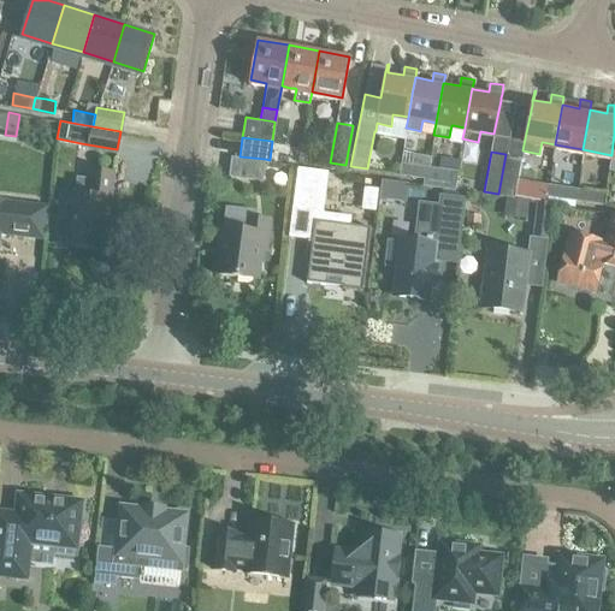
[(441,154),(438,166),(441,166),(459,168),(460,156),(441,154)]
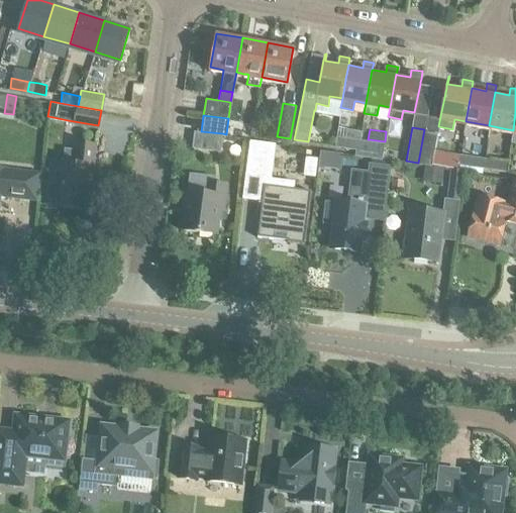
[(424,129),(418,163),(424,163),(431,164),(437,132),(424,129)]
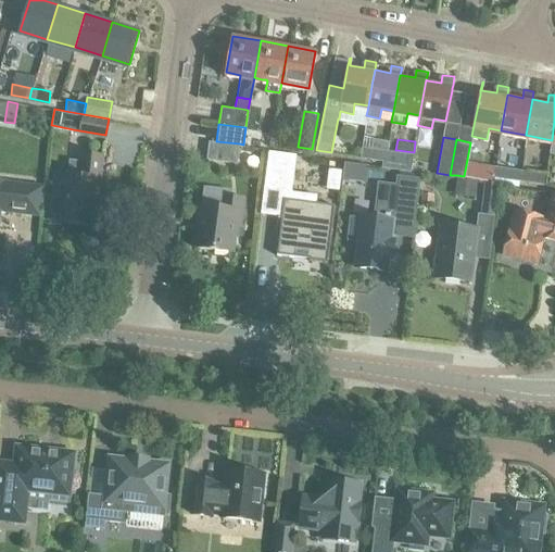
[(209,140),(206,158),(237,162),(239,143),(216,141),(209,140)]
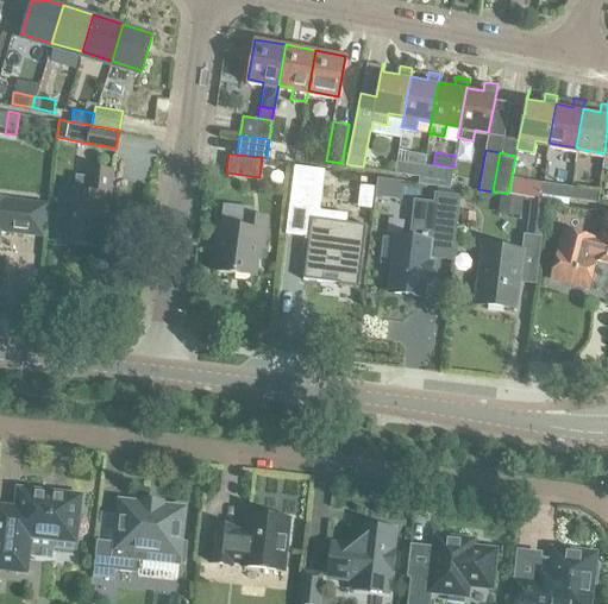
[(395,158),(394,170),(419,174),(418,182),(421,182),(422,175),(425,163),(395,158)]
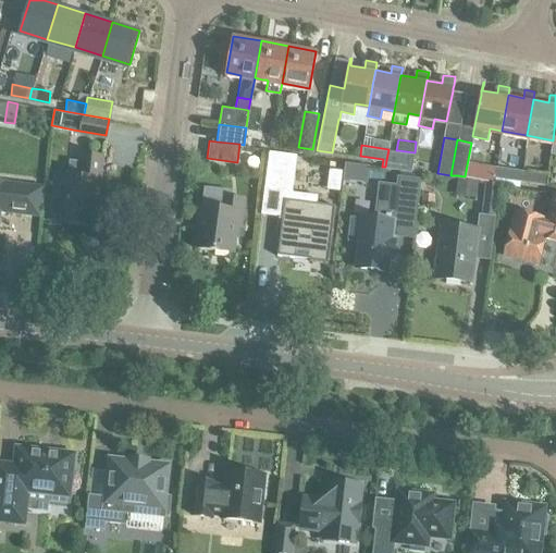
[(386,160),(385,167),(411,170),(412,164),(415,152),(398,150),(397,161),(386,160)]
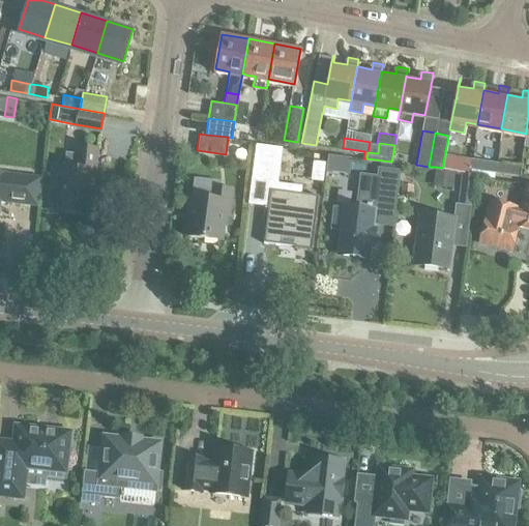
[(65,167),(60,210),(85,213),(90,173),(94,174),(96,149),(79,146),(78,154),(68,153),(66,167),(65,167)]
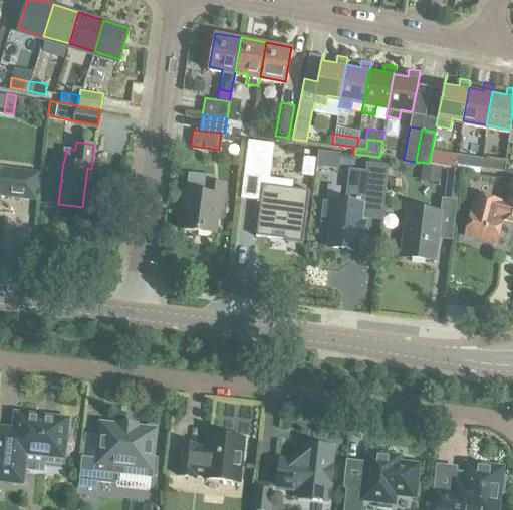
[(458,152),(456,162),(457,162),(465,163),(478,165),(480,166),(481,155),(480,155),(458,152)]
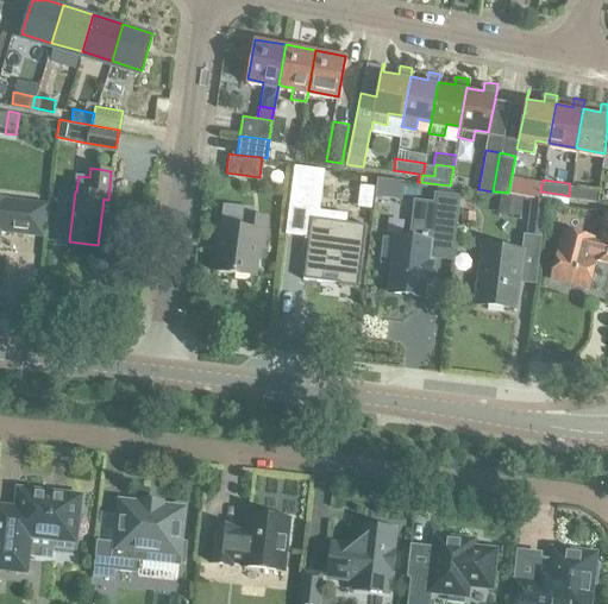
[(570,183),(569,196),(572,196),(596,200),(597,188),(574,184),(570,183)]
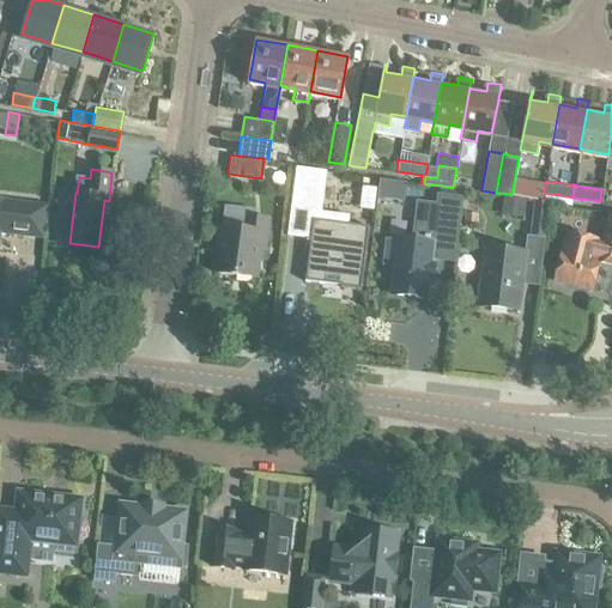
[(389,237),(386,261),(397,262),(393,291),(430,296),(431,277),(435,277),(436,260),(434,260),(434,257),(437,230),(460,233),(465,195),(441,192),(440,201),(419,199),(416,230),(419,230),(419,238),(400,236),(399,238),(389,237)]
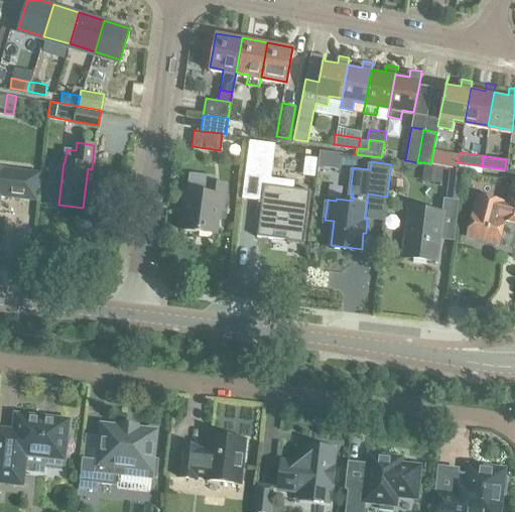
[(430,164),(423,163),(421,178),(440,180),(442,165),(430,164)]
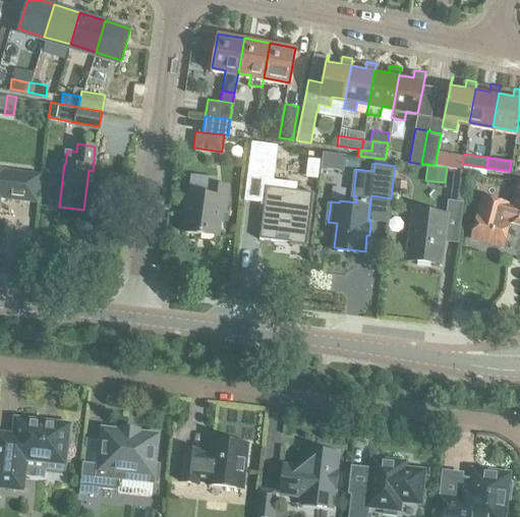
[(40,172),(4,168),(0,166),(0,194),(37,199),(40,172)]
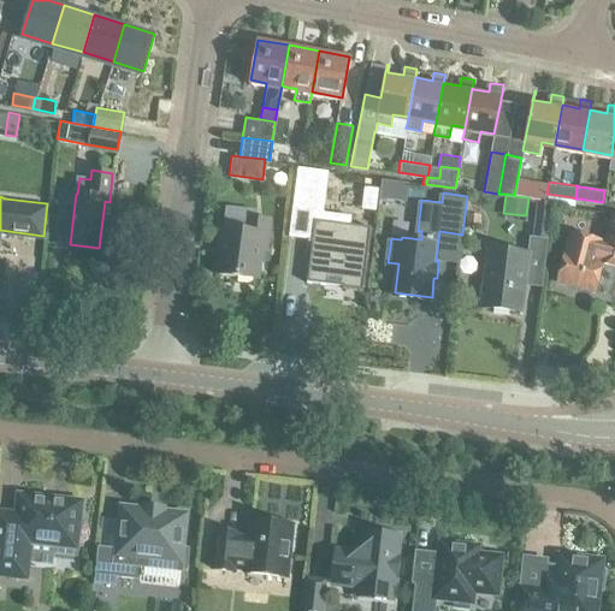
[(222,224),(216,271),(258,277),(261,249),(267,250),(272,217),(255,215),(255,208),(225,205),(223,224),(222,224)]
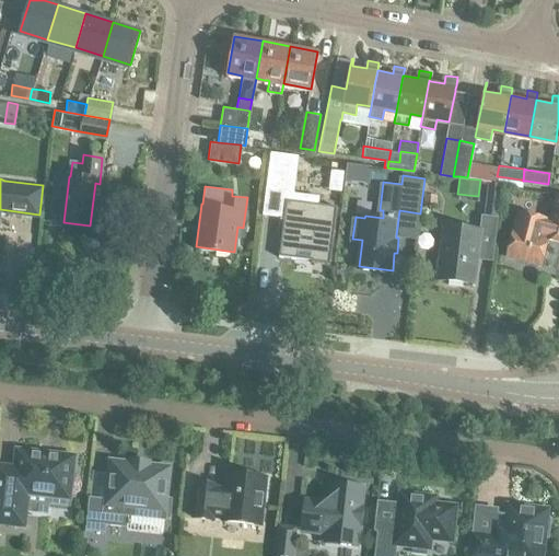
[(501,189),(486,188),(482,212),(498,215),(501,189)]
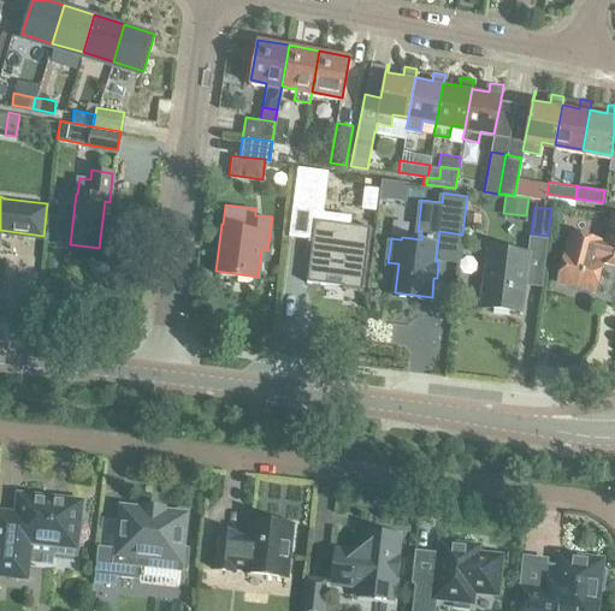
[(479,213),(467,212),(467,221),(479,223),(479,213)]
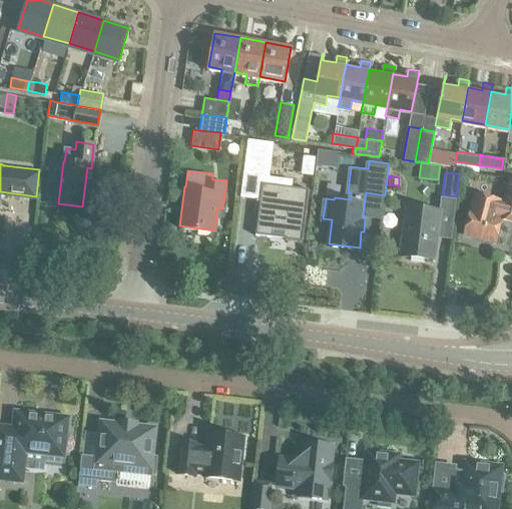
[(463,235),(495,243),(502,218),(511,220),(511,178),(509,177),(502,202),(474,195),(463,235)]
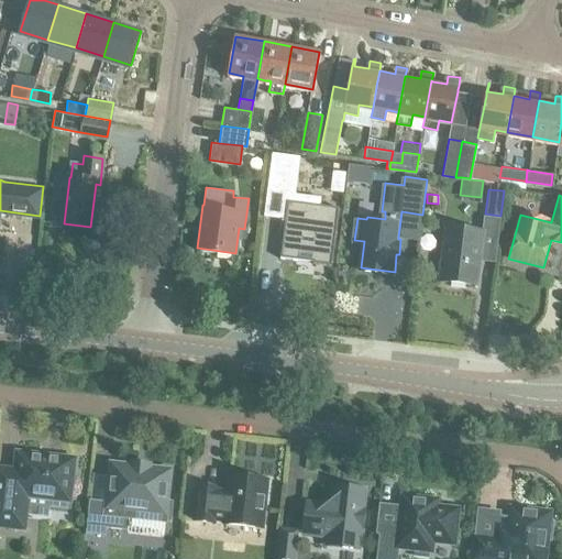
[(287,199),(279,256),(297,258),(298,249),(313,250),(312,261),(331,264),(339,206),(287,199)]
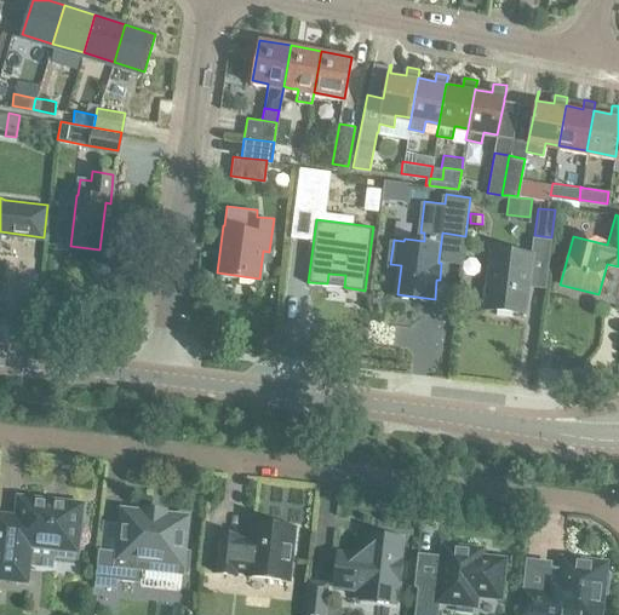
[(532,252),(493,247),(486,304),(525,309),(532,252)]
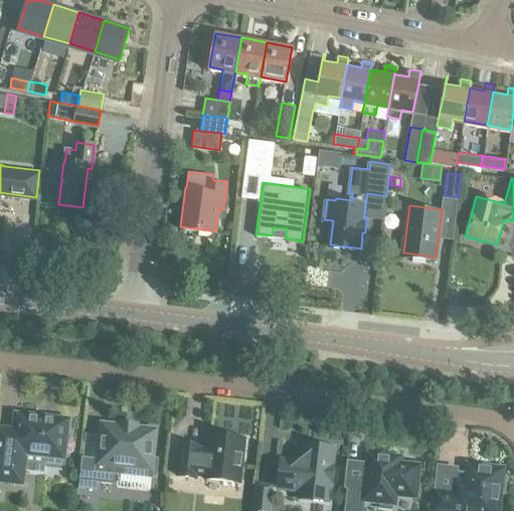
[(13,443),(0,441),(0,479),(23,482),(26,452),(45,454),(45,461),(61,463),(62,456),(64,457),(69,418),(54,416),(54,419),(38,417),(38,414),(17,412),(13,443)]
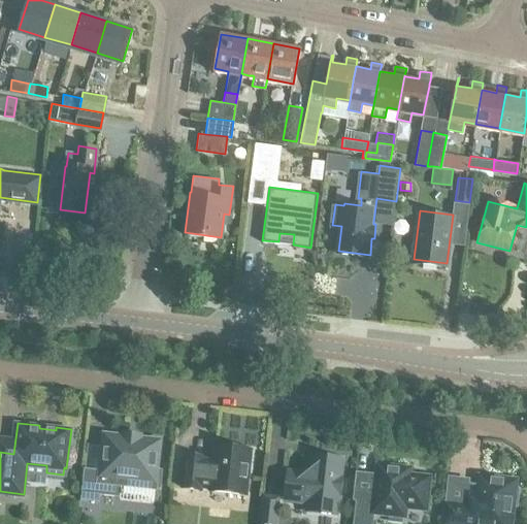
[(156,486),(161,487),(163,468),(158,468),(161,439),(141,436),(141,434),(125,432),(125,435),(105,432),(101,469),(86,468),(83,497),(99,499),(100,492),(121,495),(123,483),(156,487),(156,486)]
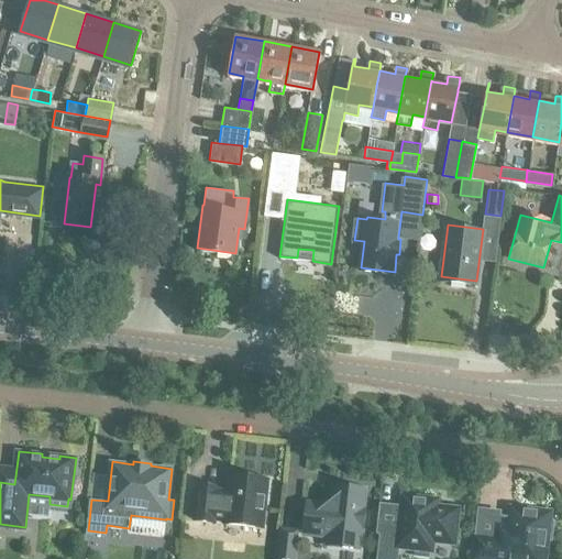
[(199,485),(195,518),(215,521),(215,518),(226,519),(226,523),(262,527),(267,479),(230,475),(229,491),(218,490),(218,486),(199,485)]
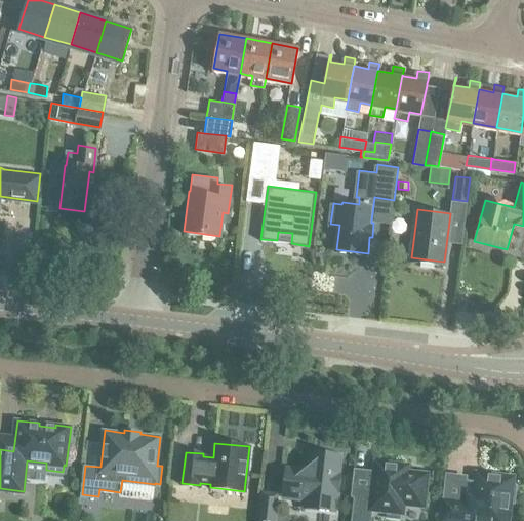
[(287,468),(284,494),(286,494),(306,496),(317,498),(317,507),(333,508),(335,490),(339,490),(341,474),(337,474),(339,456),(339,455),(312,452),(311,464),(303,470),(287,468)]
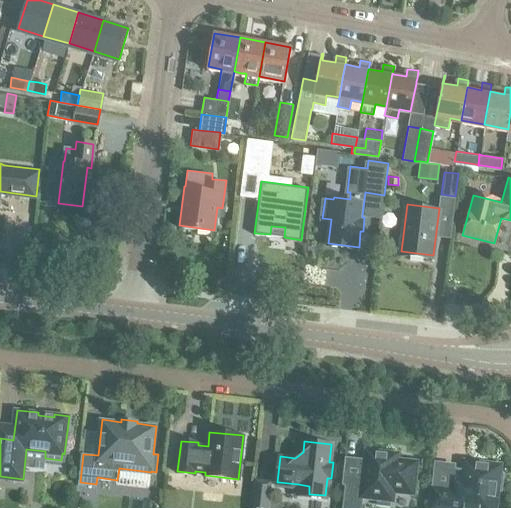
[(418,461),(398,459),(399,453),(367,449),(363,484),(347,482),(344,507),(361,507),(363,496),(377,498),(378,493),(394,495),(395,490),(415,493),(418,461)]
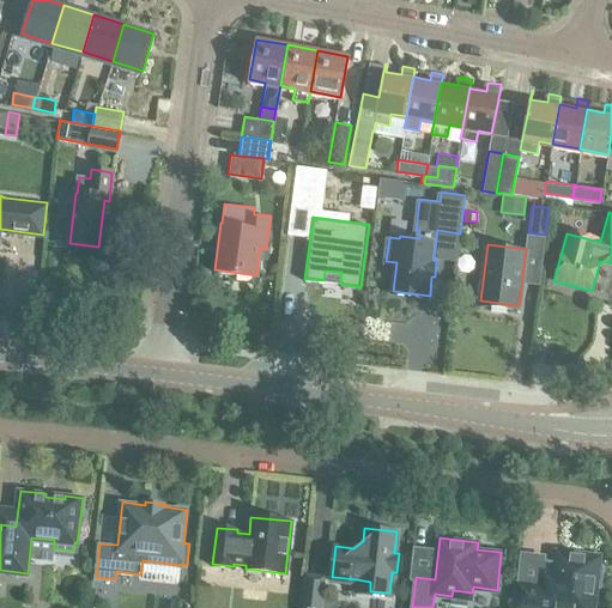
[(604,565),(599,565),(600,555),(558,552),(556,571),(544,570),(541,587),(520,584),(516,607),(594,607),(598,585),(603,587),(604,565)]
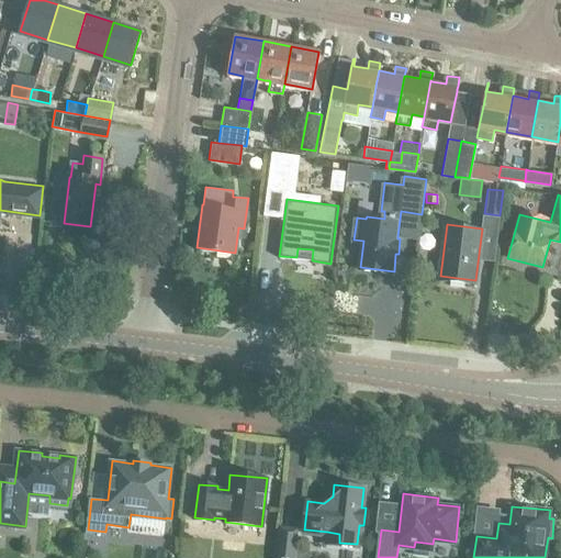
[(277,557),(294,557),(299,528),(281,526),(277,557)]
